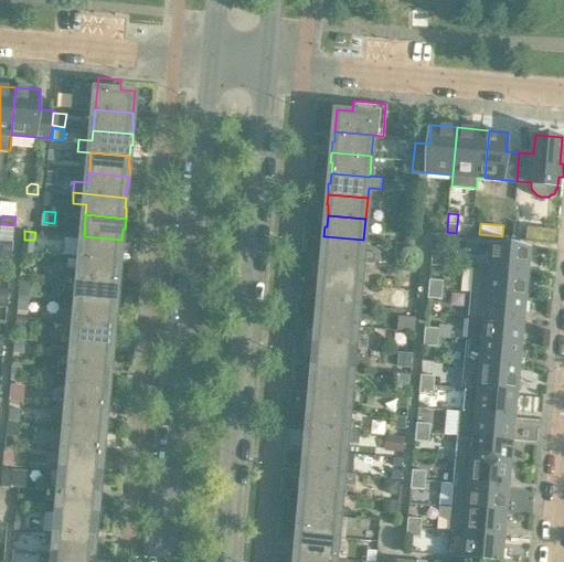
[(84,236),(82,257),(121,261),(123,251),(120,250),(121,240),(84,236)]
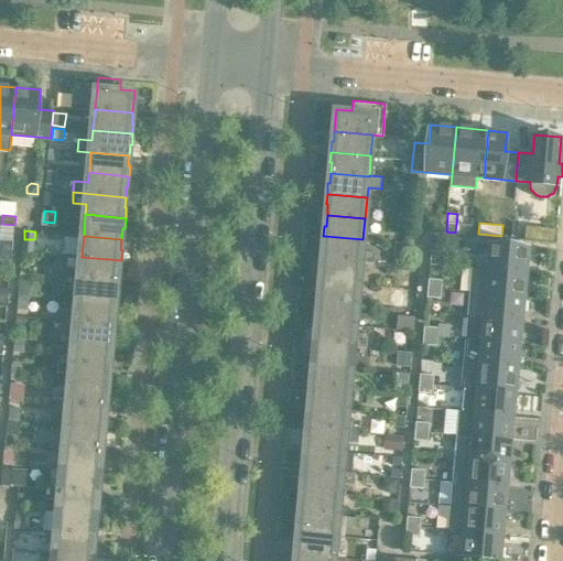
[(323,236),(322,246),(324,247),(323,257),(361,260),(361,261),(375,262),(375,261),(376,251),(363,250),(363,239),(325,236),(323,236)]
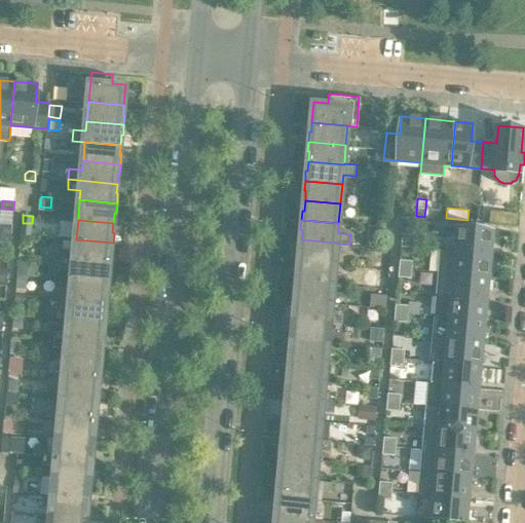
[(0,222),(0,230),(11,231),(12,224),(0,222)]
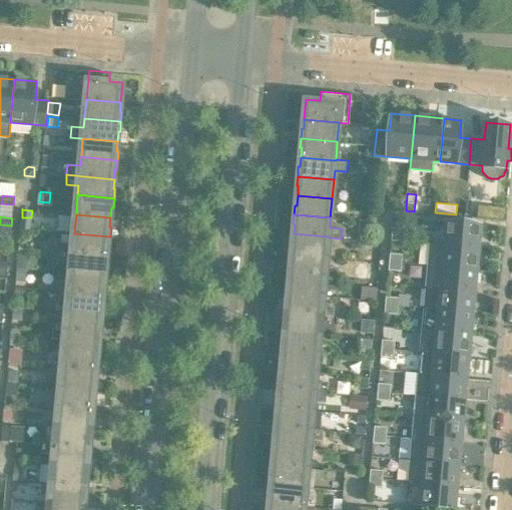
[(445,221),(444,242),(444,243),(479,246),(482,224),(445,221)]
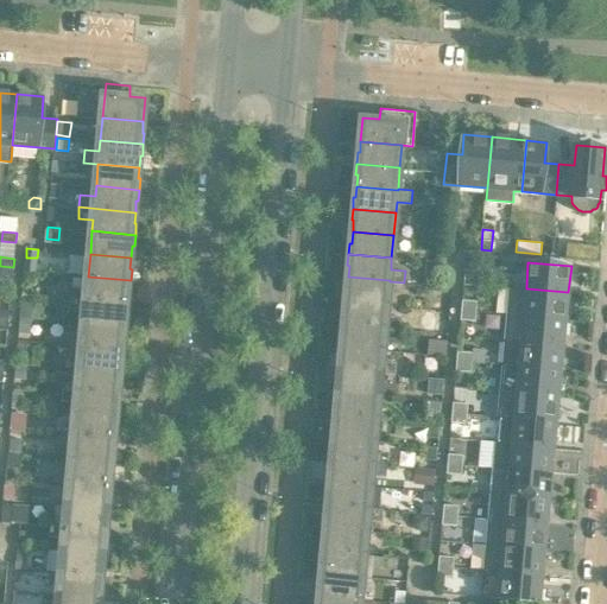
[(13,267),(0,266),(0,277),(13,278),(13,267)]
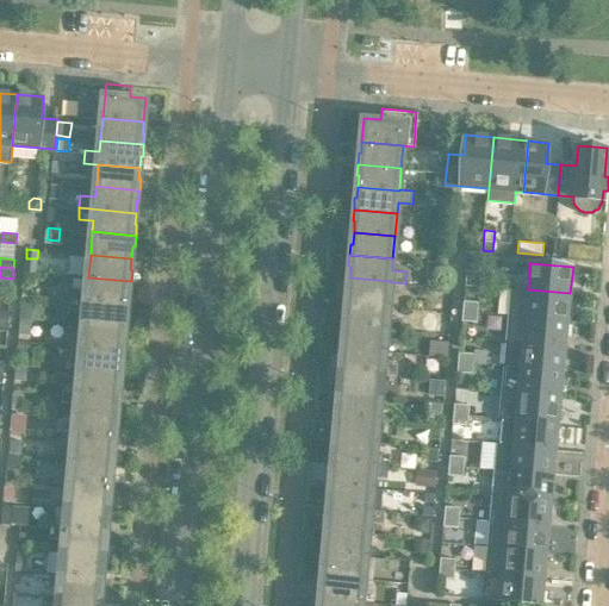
[(482,275),(466,274),(466,283),(480,286),(482,275)]
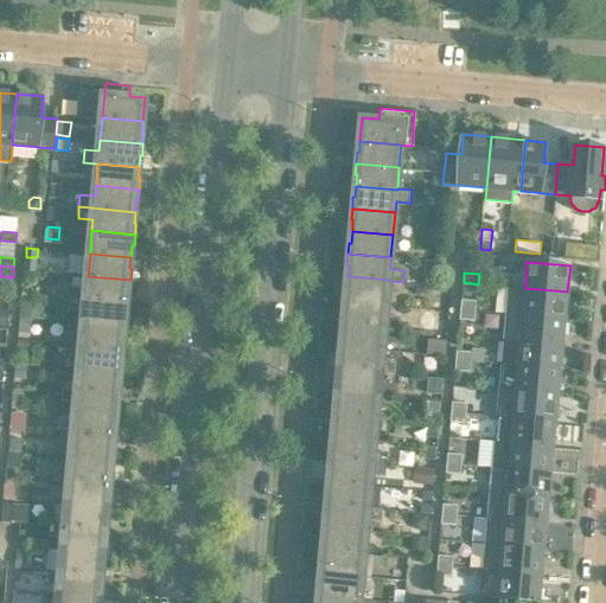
[(71,286),(70,297),(127,302),(127,290),(129,292),(131,280),(88,276),(87,287),(71,286)]
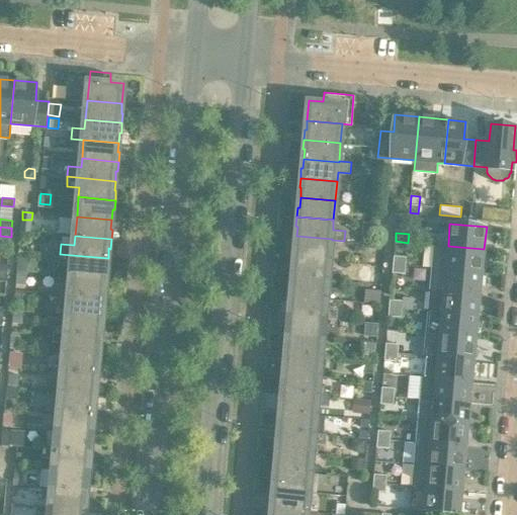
[(294,246),(293,255),(294,255),(330,258),(332,240),(332,239),(296,236),(295,246),(294,246)]
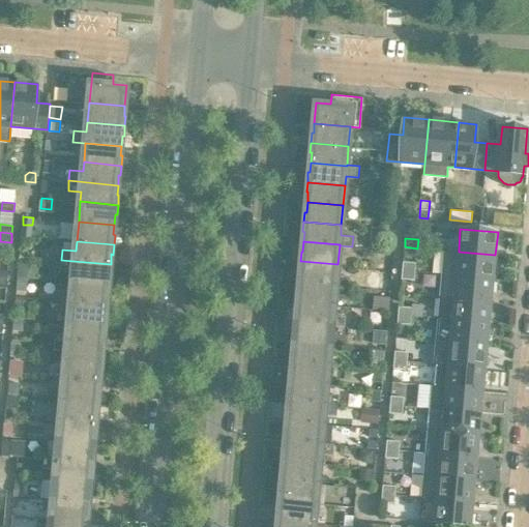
[(459,252),(459,251),(444,249),(442,272),(494,277),(495,255),(459,252)]
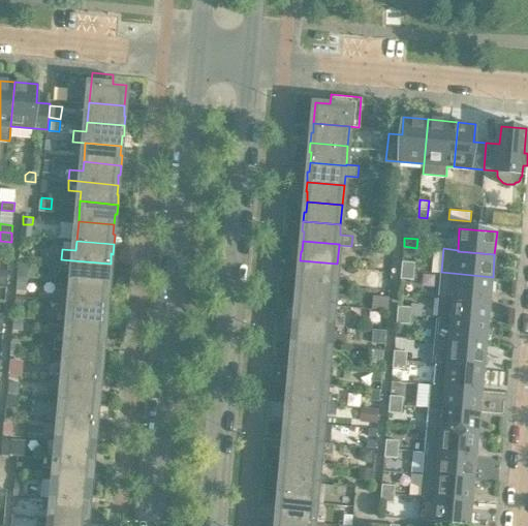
[(61,259),(61,270),(73,271),(72,280),(111,283),(111,274),(110,274),(111,264),(61,259)]
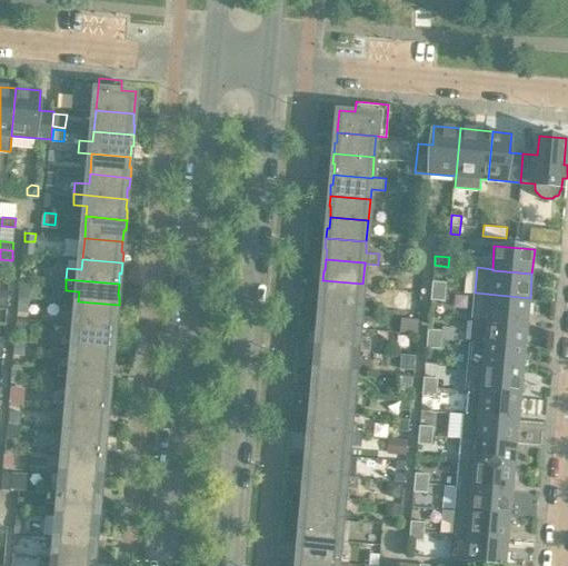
[(447,281),(432,279),(432,289),(446,290),(447,281)]
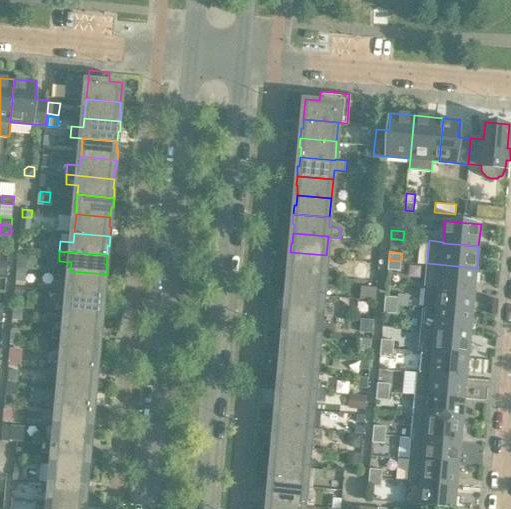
[(290,252),(289,262),(291,262),(290,272),(337,276),(338,266),(325,265),(326,255),(291,252),(290,252)]
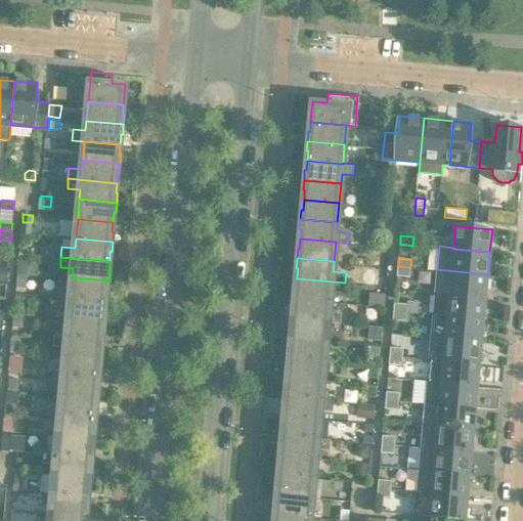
[(18,259),(17,272),(27,273),(38,274),(39,261),(18,259)]
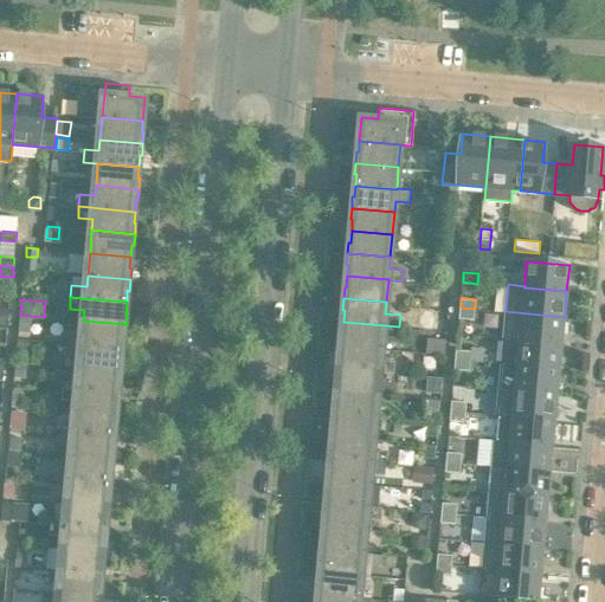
[(0,306),(0,316),(8,317),(10,309),(0,306)]
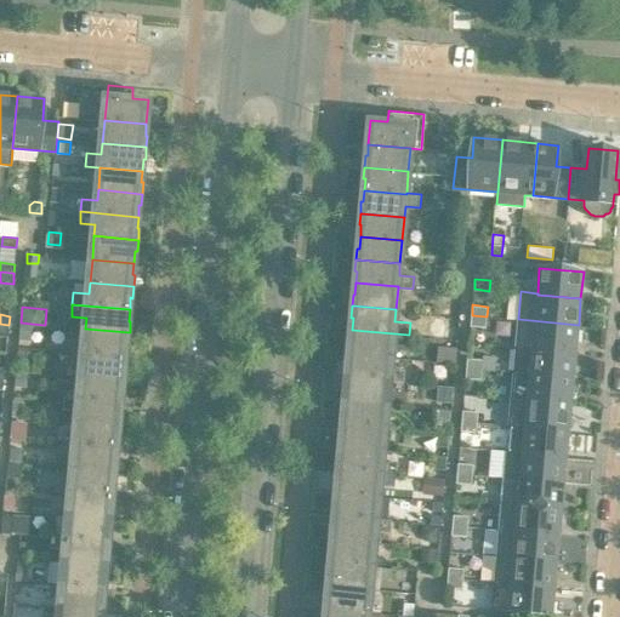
[(487,316),(472,315),(471,325),(487,326),(487,316)]
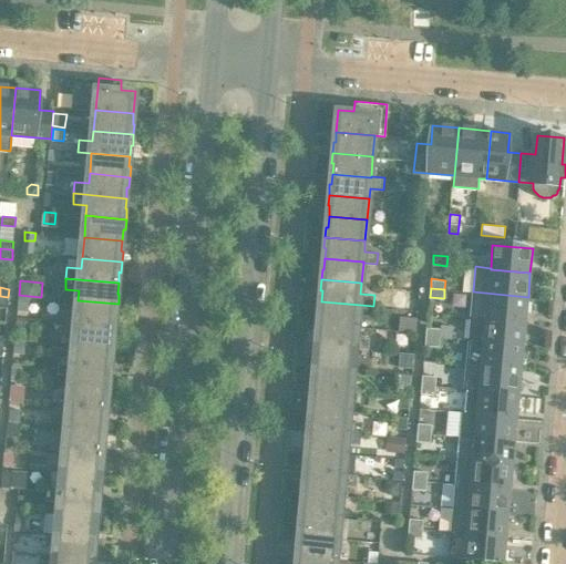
[(528,297),(473,291),(471,316),(526,320),(528,297)]
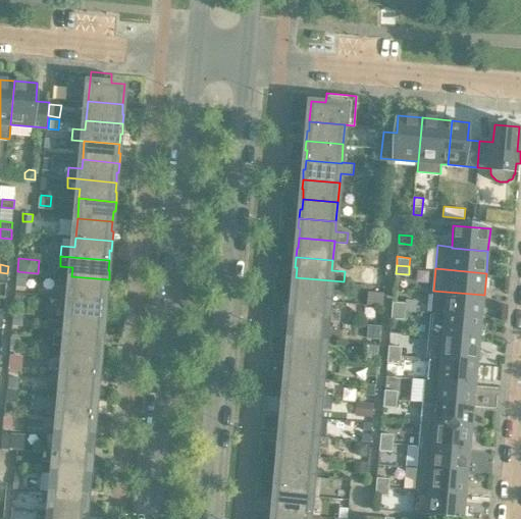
[(25,286),(27,272),(17,271),(16,286),(25,286)]
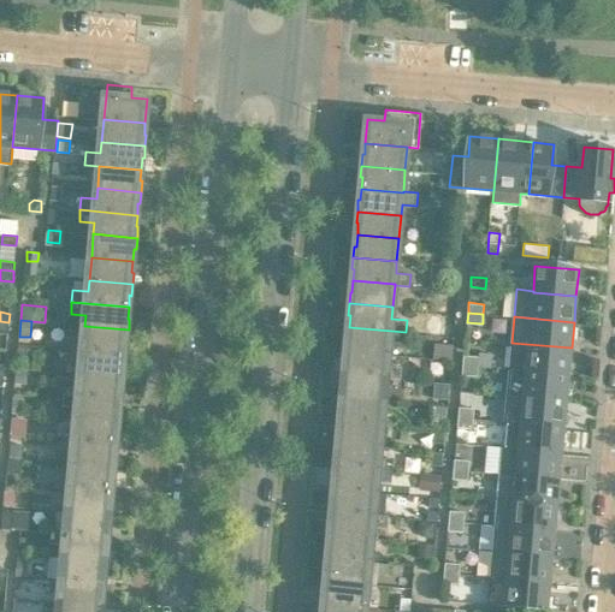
[(69,336),(67,348),(124,352),(125,342),(128,342),(129,330),(84,326),(83,337),(69,336)]
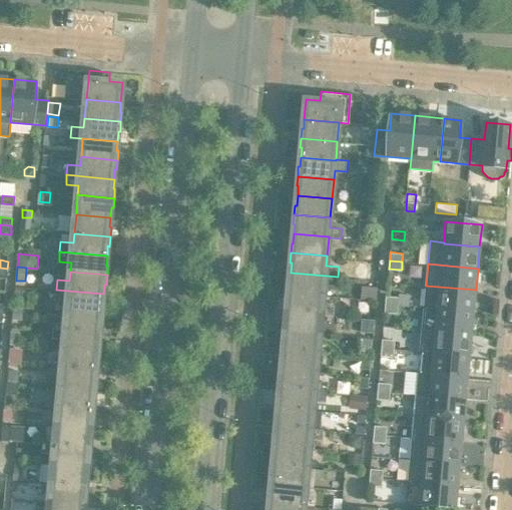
[(288,282),(287,291),(289,292),(323,295),(324,286),(337,287),(338,277),(291,273),(290,282),(288,282)]
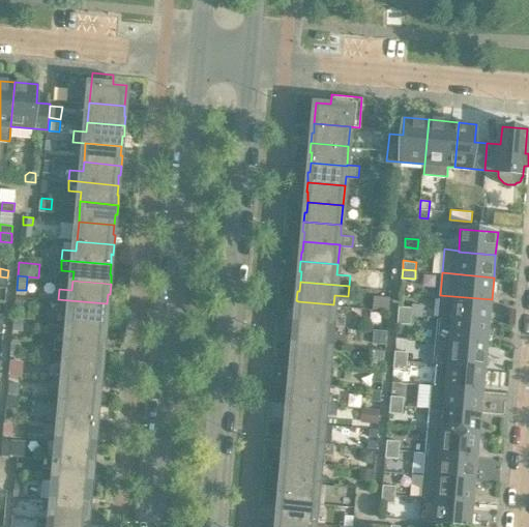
[(374,294),(373,308),(389,310),(390,296),(374,294)]
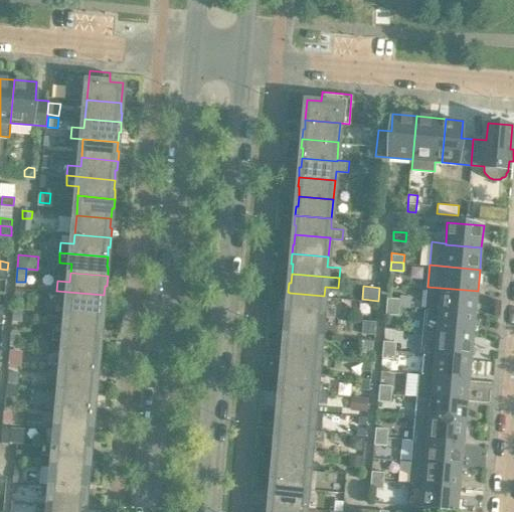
[(478,291),(427,287),(425,308),(476,313),(478,291)]
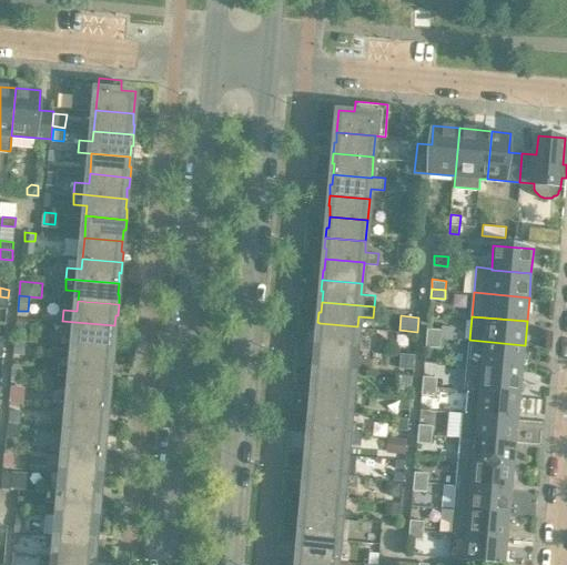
[(62,321),(61,332),(76,333),(74,343),(114,347),(115,336),(113,336),(114,325),(62,321)]
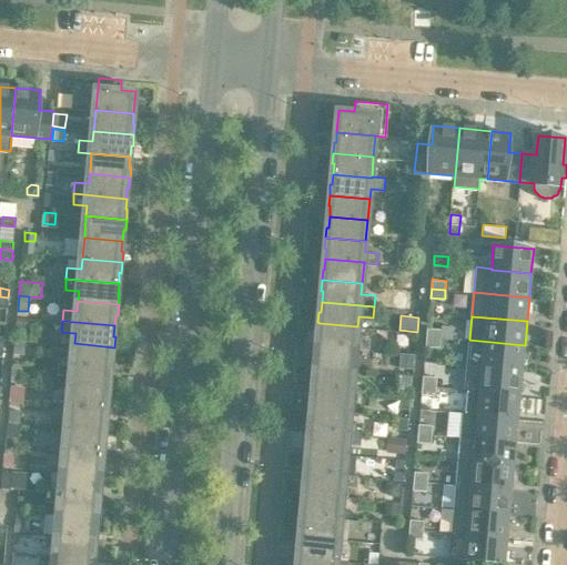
[(317,322),(316,333),(319,333),(317,344),(356,347),(356,349),(370,350),(370,349),(371,338),(357,336),(357,326),(320,323),(317,322)]
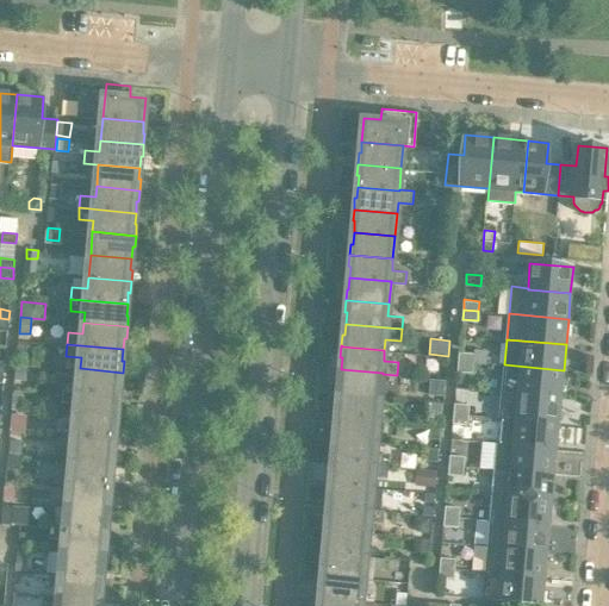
[(474,353),(459,351),(459,361),(473,362),(474,353)]
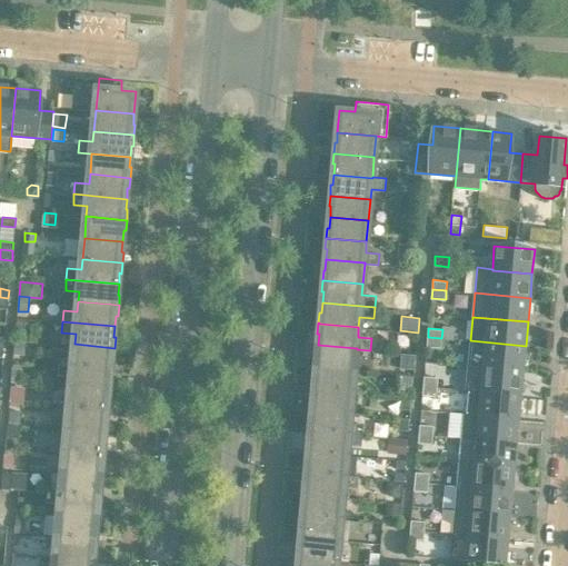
[(441,338),(428,337),(427,346),(440,347),(441,338)]
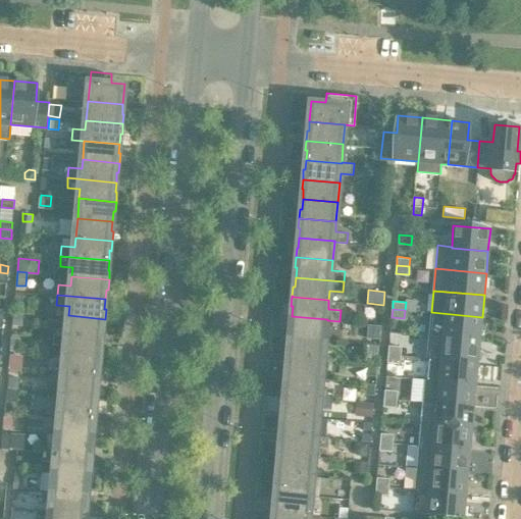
[(22,325),(23,311),(14,310),(13,324),(22,325)]
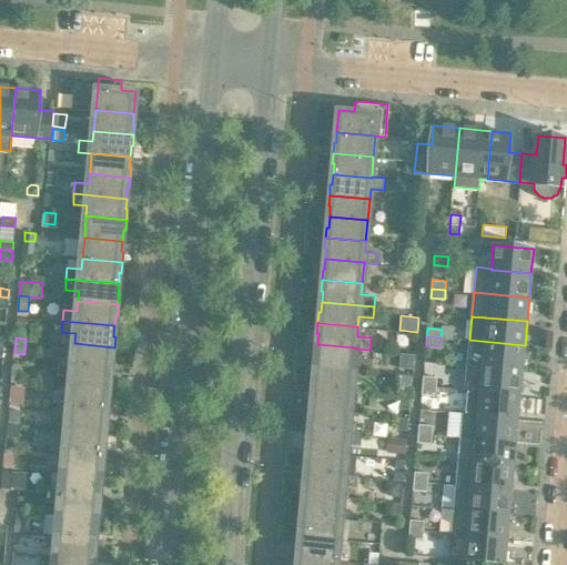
[(376,340),(375,349),(387,350),(388,341),(376,340)]
